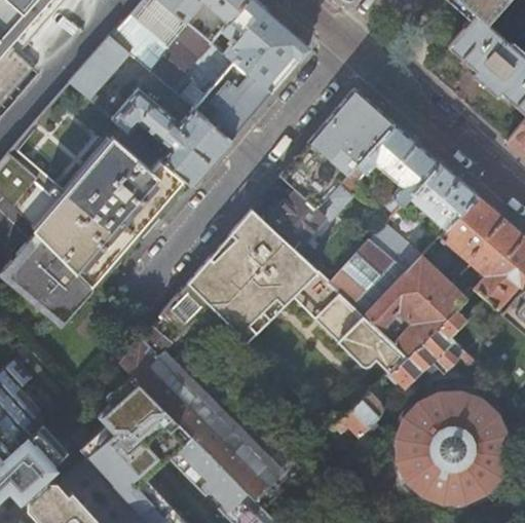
[(0,0),(0,110),(35,72),(9,48),(51,0),(0,0)]
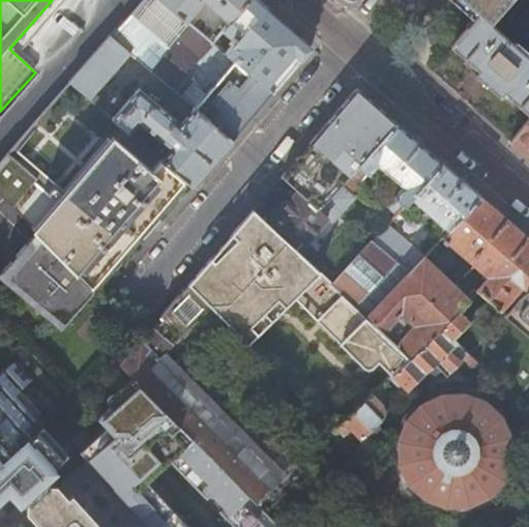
[(251,122),(272,96),(225,56),(212,45),(204,37),(185,23),(158,0),(144,0),(110,39),(130,56),(195,111),(233,143),(251,122)]
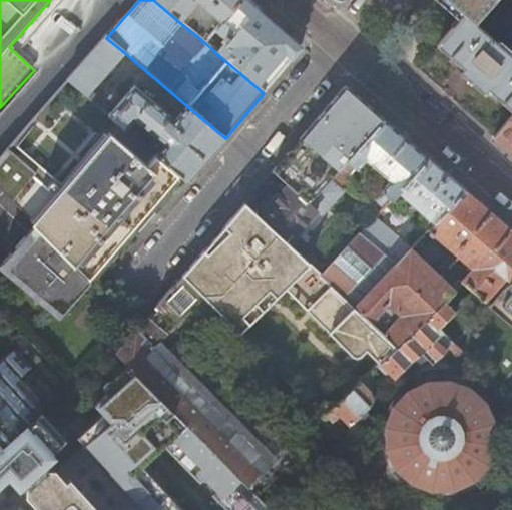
[(222,24),(243,0),(153,0),(179,22),(197,3),(222,24)]
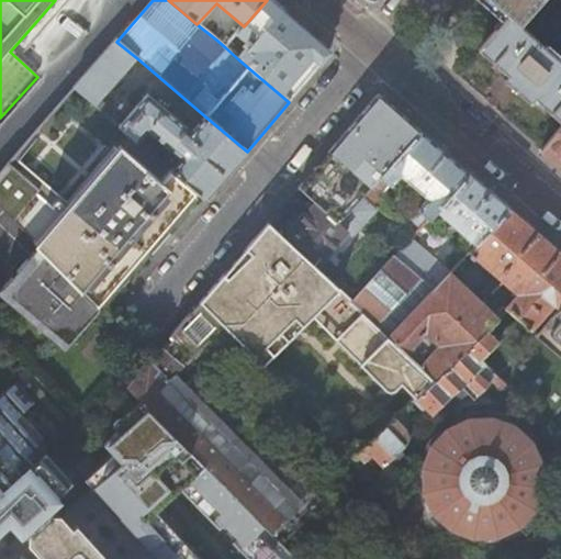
[(302,28),(269,0),(267,0),(244,26),(240,31),(236,35),(249,46),(238,59),(289,102),(314,74),(331,53),(302,28)]
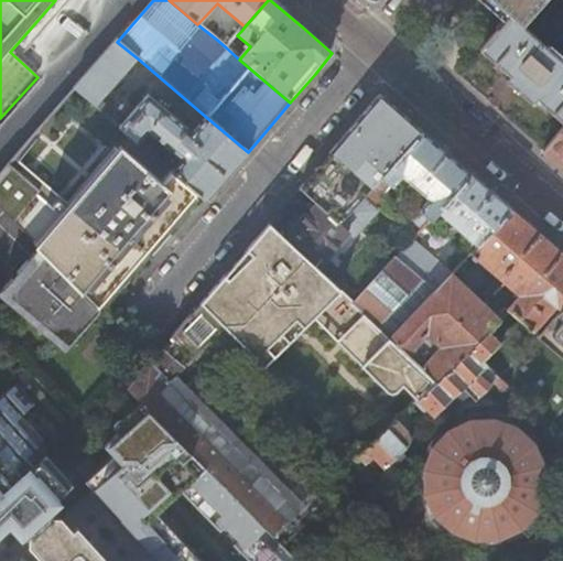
[(476,0),(505,25),(510,19),(488,0),(476,0)]
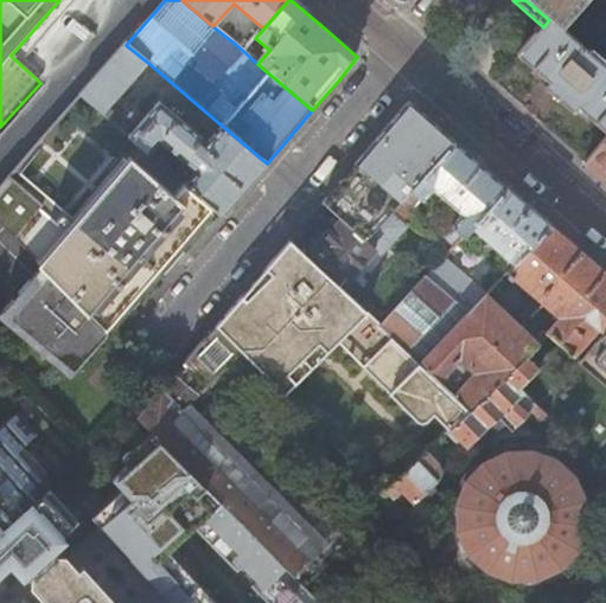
[(525,0),(549,20),(543,27),(518,57),(548,83),(544,88),(574,114),(580,110),(605,133),(605,68),(601,65),(604,62),(599,57),(592,51),(587,53),(563,33),(592,0),(525,0)]
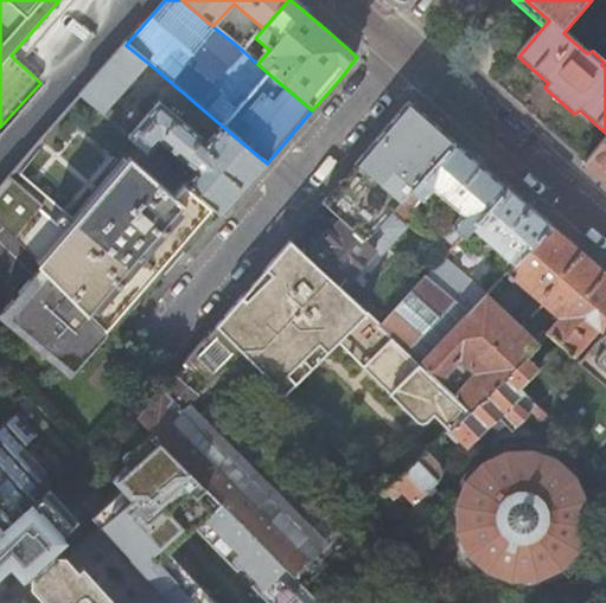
[(260,33),(249,25),(234,43),(243,51),(255,38),(260,33)]
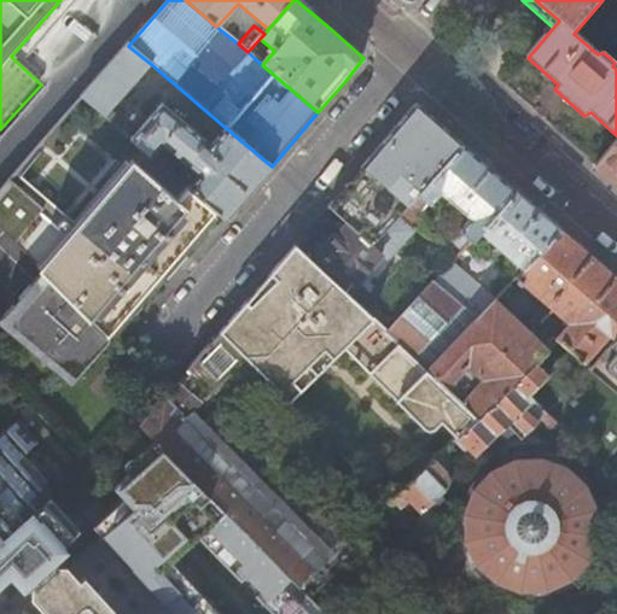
[(152,65),(128,46),(82,99),(105,118),(152,65)]
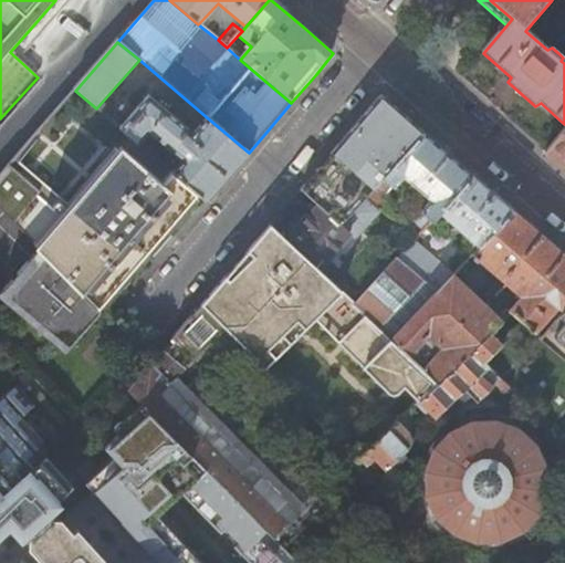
[(384,179),(424,134),(403,115),(382,96),(303,190),(322,207),(342,226),(364,201),(384,179)]
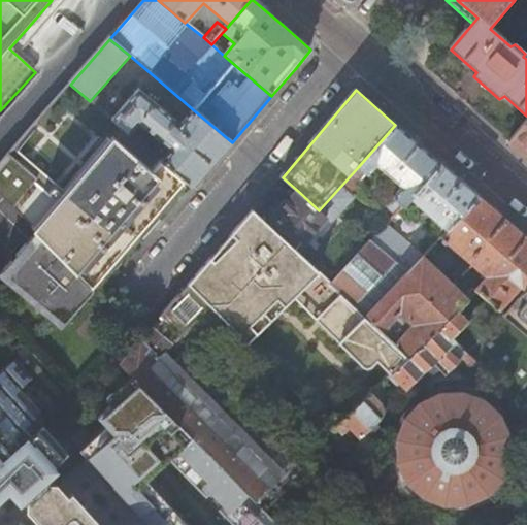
[(212,164),(232,142),(194,110),(184,122),(169,108),(165,112),(138,91),(113,120),(132,136),(141,126),(170,150),(161,161),(185,181),(193,188),(212,164)]
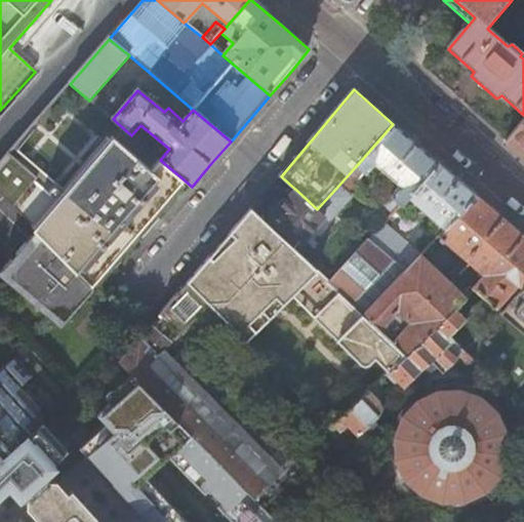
[(523,122),(508,143),(521,154),(523,156),(523,122)]
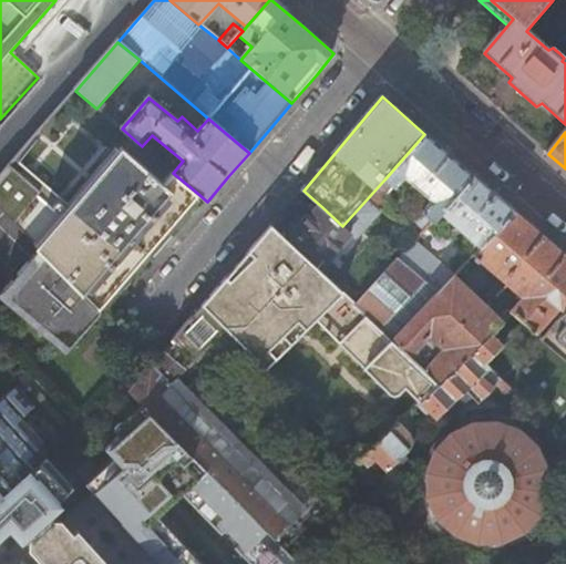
[(441,215),(474,177),(451,157),(424,134),(384,180),(394,188),(404,176),(429,198),(433,203),(423,215),(432,223),(441,215)]
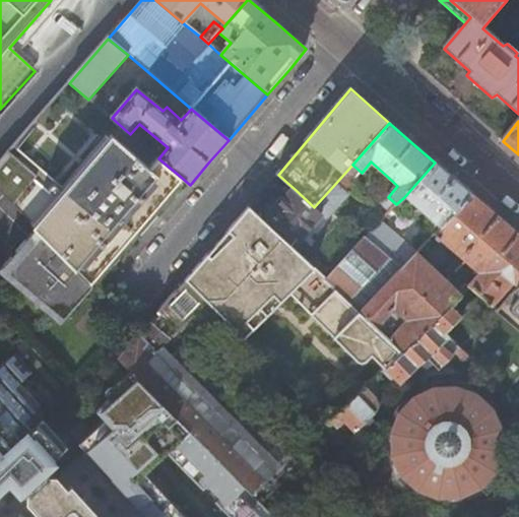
[(148,170),(112,138),(64,191),(13,147),(0,163),(0,195),(37,234),(88,285),(87,286),(90,289),(91,287),(89,286),(182,178),(158,158),(148,170)]
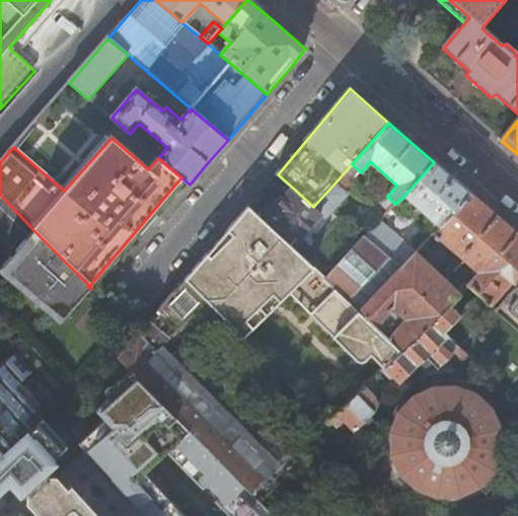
[(439,228),(470,195),(453,179),(434,162),(403,197),(439,228)]
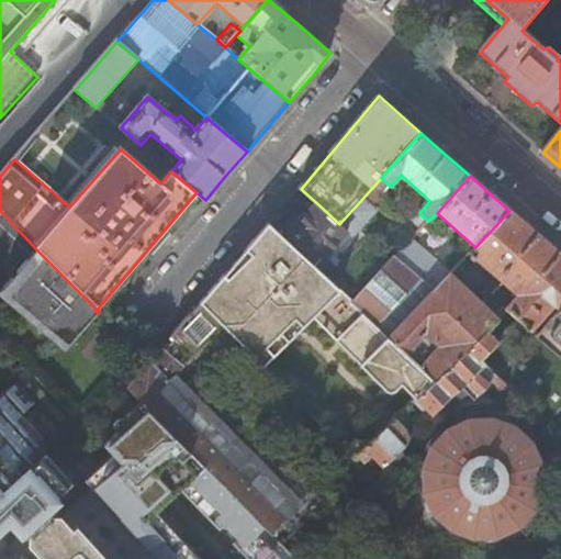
[(339,224),(320,205),(303,223),(300,219),(295,220),(288,231),(292,235),(291,237),(320,263),(347,232),(348,232),(354,236),(376,212),(361,200),(339,224)]
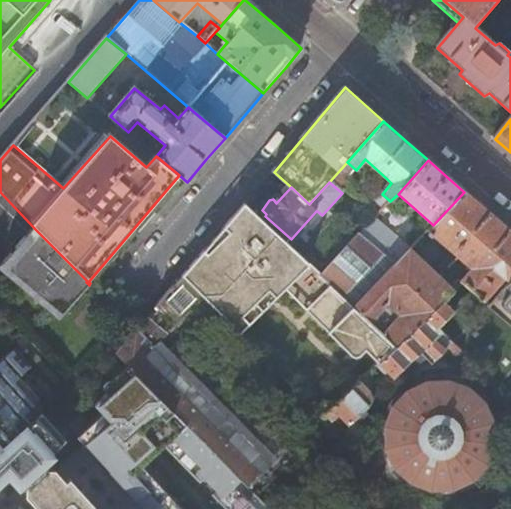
[(510,284),(510,233),(488,213),(464,192),(433,225),(428,232),(414,246),(410,252),(396,267),(360,236),(322,278),(396,349),(398,350),(444,305),(459,290),(454,285),(450,289),(449,288),(440,279),(464,257),(477,268),(464,283),(484,302),(495,291),(497,286),(503,279),(510,284)]
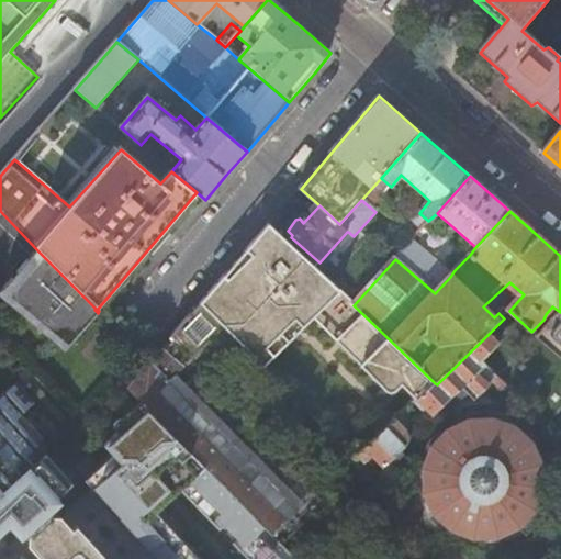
[(418,400),(435,383),(354,305),(268,226),(227,274),(202,303),(233,333),(266,365),(314,316),(389,391),(396,391),(404,384),(418,400)]
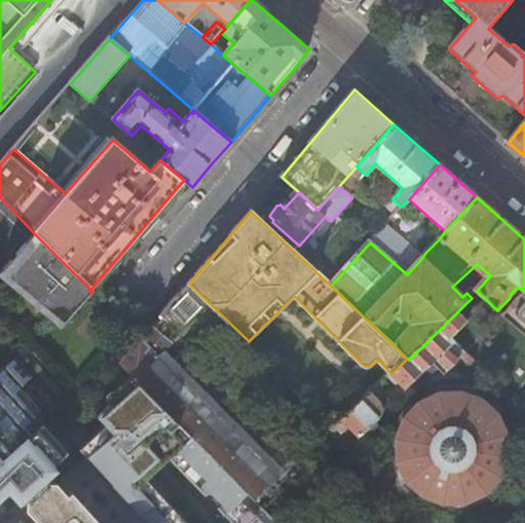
[(407,274),(421,259),(384,226),(370,243),(407,274)]
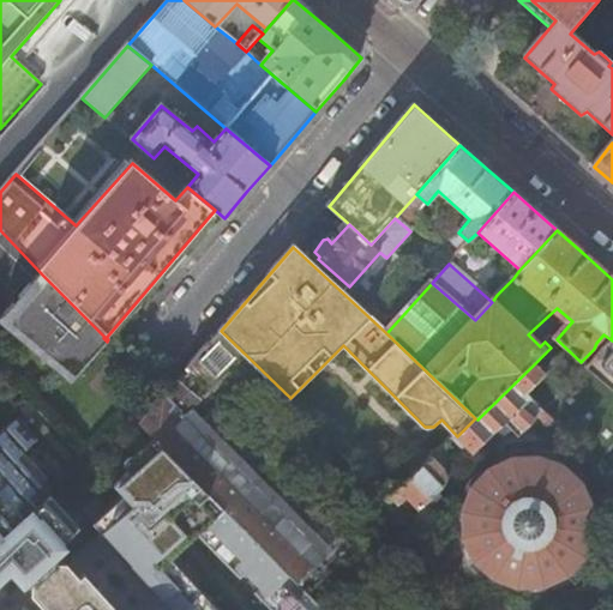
[(514,278),(506,271),(490,289),(497,295),(514,278)]
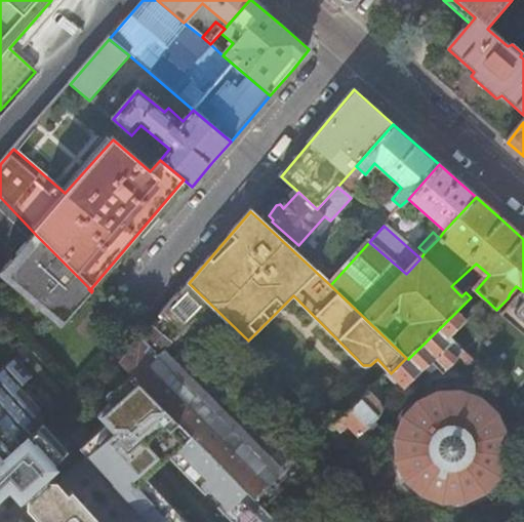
[(65,325),(91,292),(88,289),(89,288),(37,236),(0,277),(0,279),(49,320),(54,316),(65,325)]
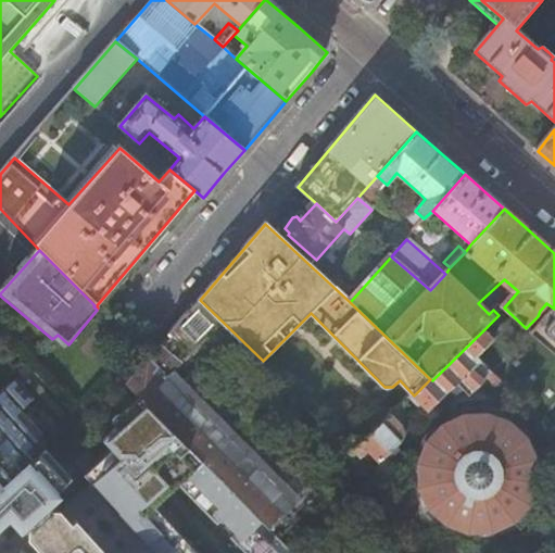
[(204,355),(230,329),(200,300),(167,339),(184,355),(194,346),(204,355)]
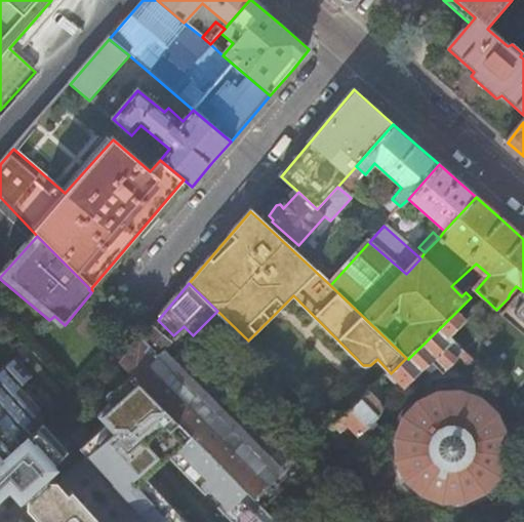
[(466,321),(455,313),(408,359),(406,358),(391,373),(389,376),(402,391),(432,362),(442,372),(464,353),(447,338),(466,321)]
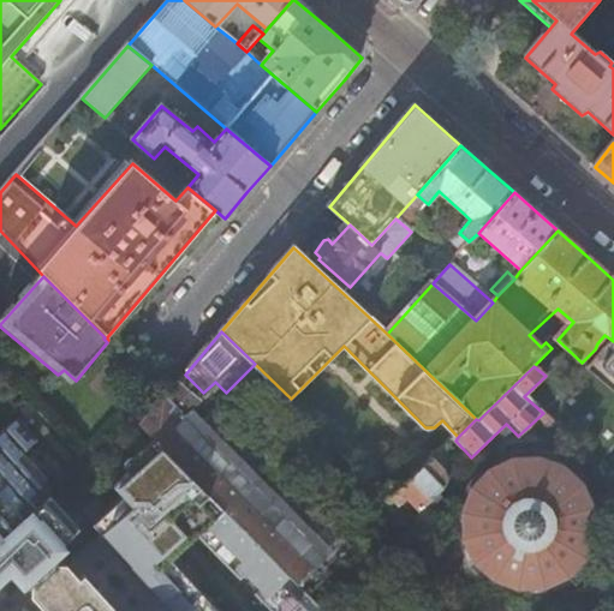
[(334,517),(328,523),(280,475),(267,490),(252,474),(262,463),(209,412),(197,421),(188,411),(195,402),(178,384),(168,394),(141,425),(294,582),(347,531),(334,517)]
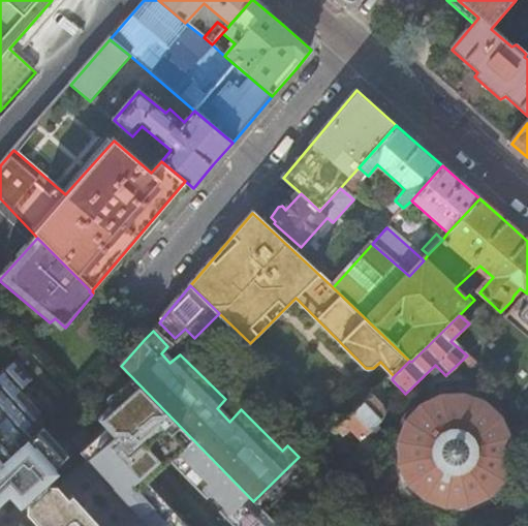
[(54,423),(147,525),(277,525),(121,366),(115,361),(54,423)]
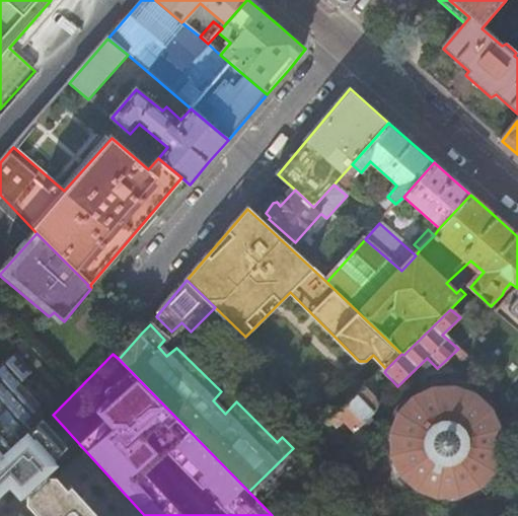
[(0,493),(11,483),(26,500),(30,500),(30,508),(37,515),(91,515),(72,494),(68,497),(57,483),(49,483),(48,478),(43,472),(49,467),(44,461),(58,449),(31,420),(41,411),(20,387),(33,375),(18,358),(0,374),(0,493)]
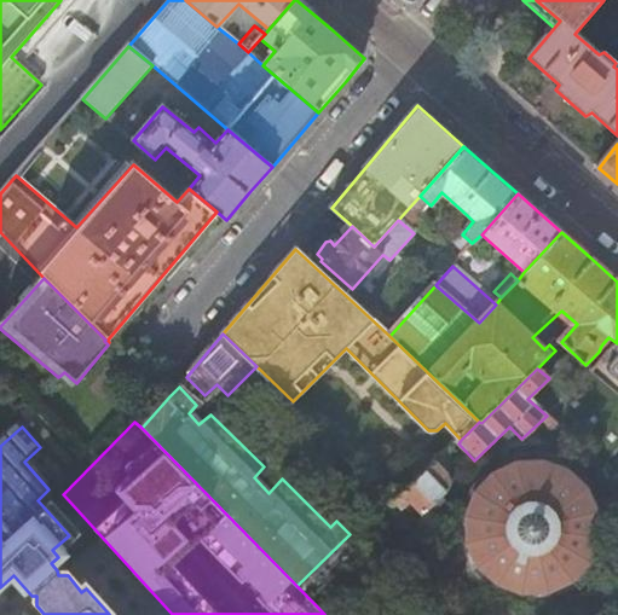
[(570,464),(543,456),(513,456),(513,462),(487,471),(468,489),(469,493),(465,515),(460,515),(460,545),(474,575),(495,593),(520,603),(550,602),(577,590),(581,592),(601,570),(598,566),(607,540),(604,509),(593,485),(570,464)]
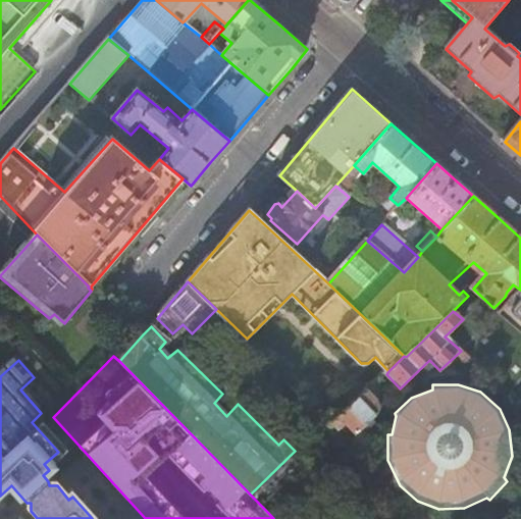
[(322,402),(328,396),(325,392),(318,399),(322,402)]
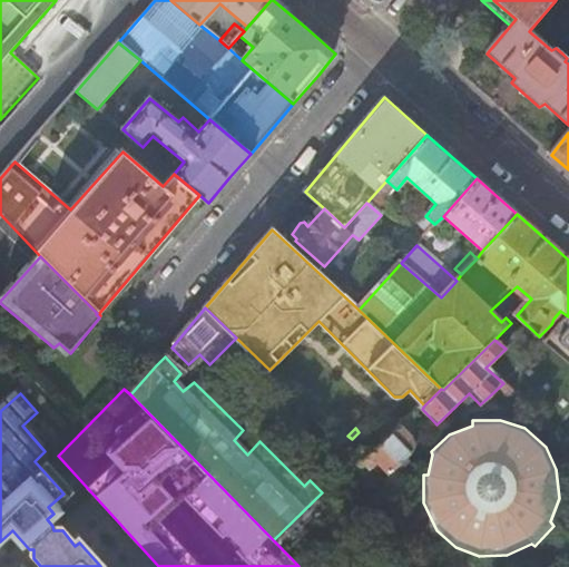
[(414,441),(402,428),(364,463),(371,470),(379,463),(390,475),(412,455),(415,447),(414,441)]
